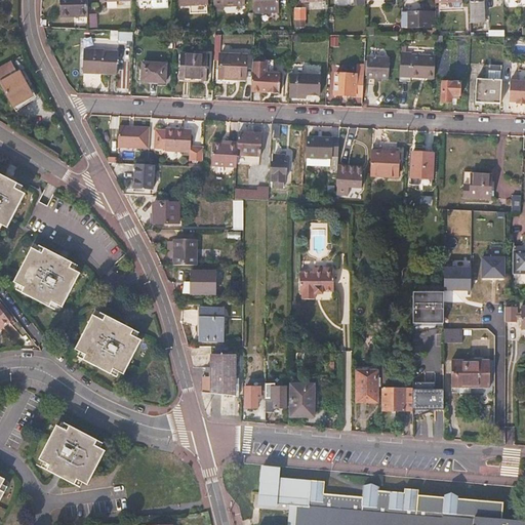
[(88,17),(87,0),(59,0),(61,17),(88,17)]
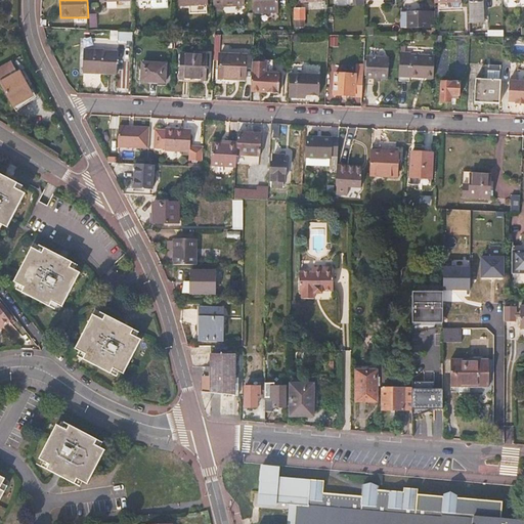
[(284,13),(282,0),(252,0),(253,14),(284,13)]
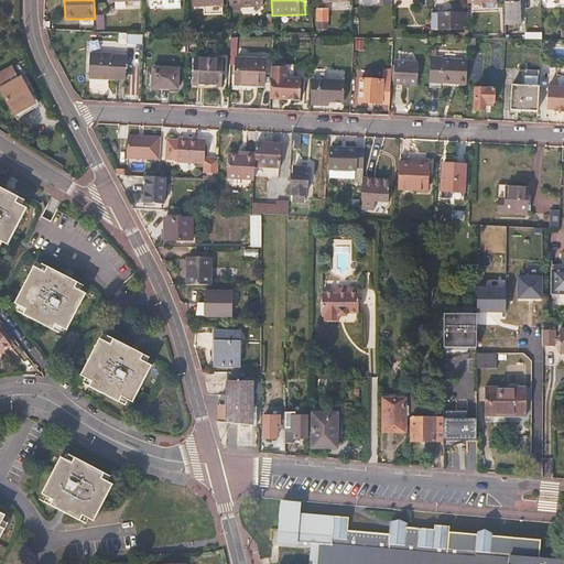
[(521,25),(520,0),(503,0),(505,25),(521,25)]
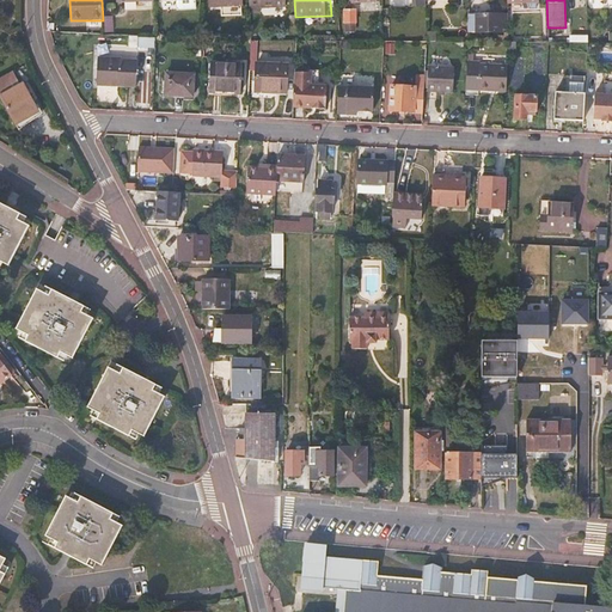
[(355,11),(346,11),(346,23),(355,23),(355,11)]
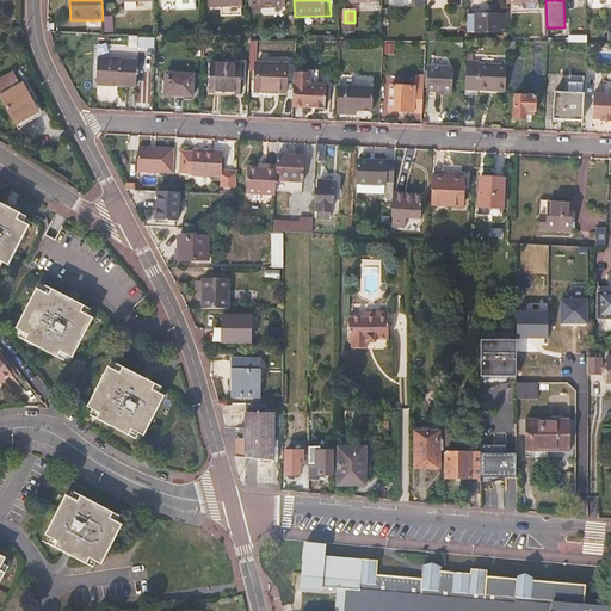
[(507,29),(507,16),(474,16),(474,31),(501,32),(501,29),(507,29)]
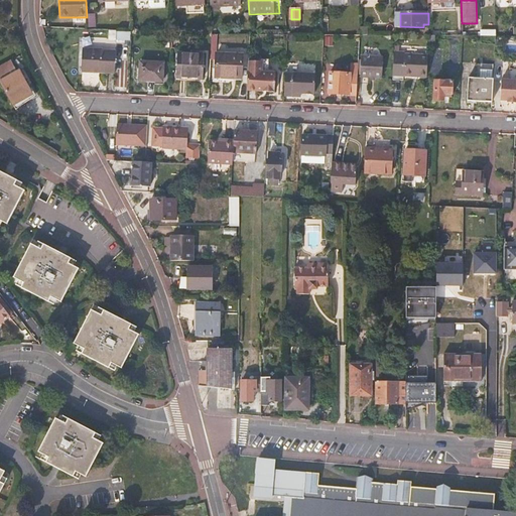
[(462,36),(462,23),(452,23),(452,36),(462,36)]
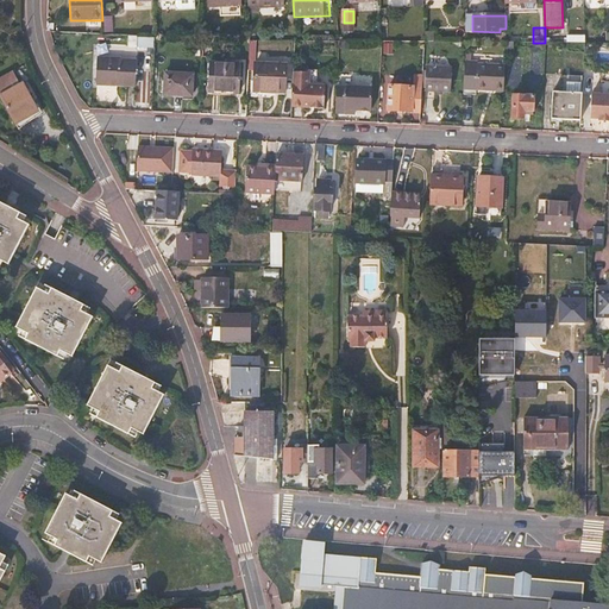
[(155,41),(138,39),(137,49),(154,50),(155,41)]
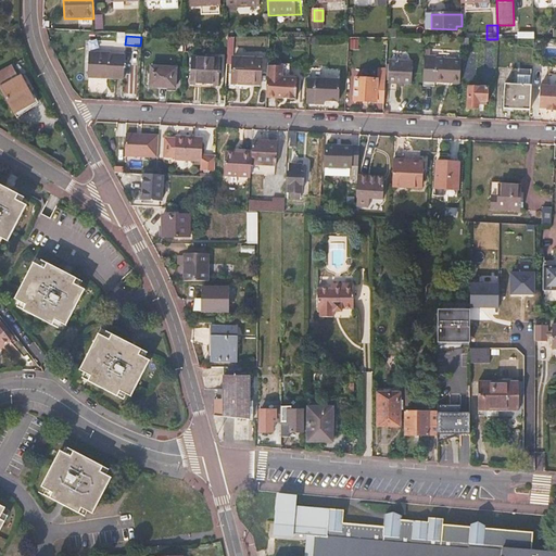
[(281,51),(281,41),(268,41),(268,51),(281,51)]
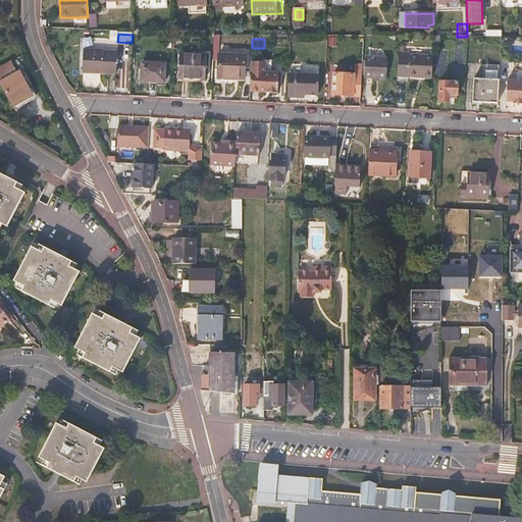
[(117,51),(84,50),(83,70),(102,70),(102,73),(116,73),(117,51)]
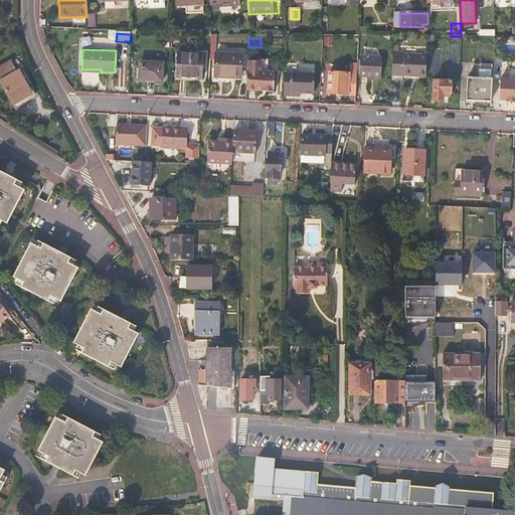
[(425,74),(426,56),(403,54),(403,52),(393,51),(391,79),(402,80),(402,75),(412,75),(412,73),(425,74)]
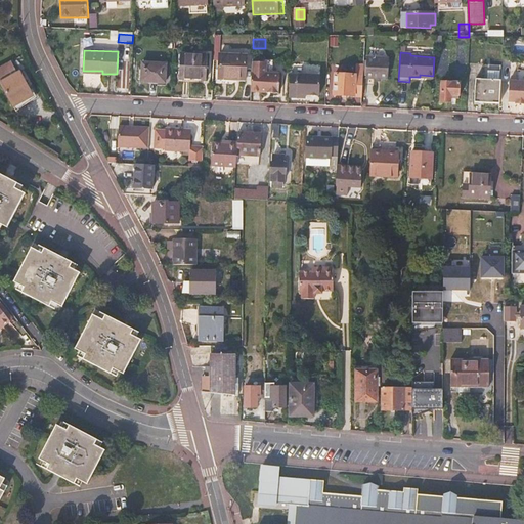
[(247,55),(219,54),(218,83),(229,83),(229,80),(246,80),(247,55)]
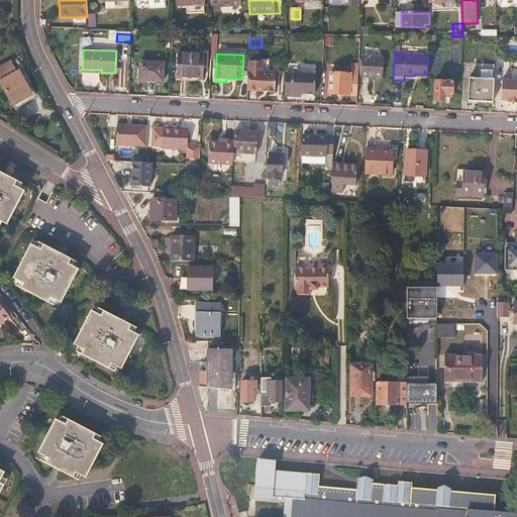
[(204,57),(179,55),(177,82),(194,83),(194,79),(203,80),(204,57)]
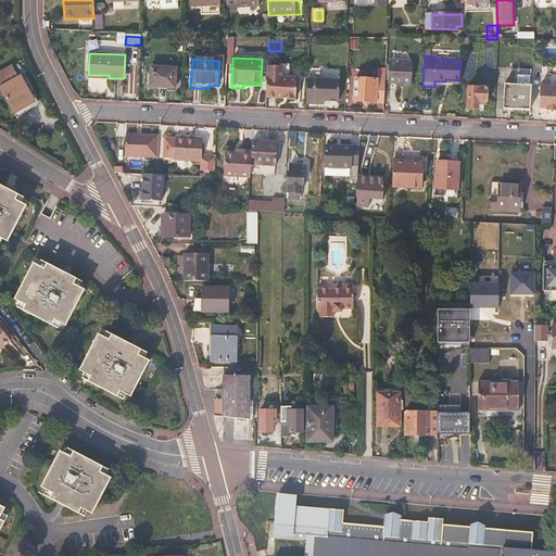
[(412,62),(390,61),(389,83),(411,85),(412,62)]
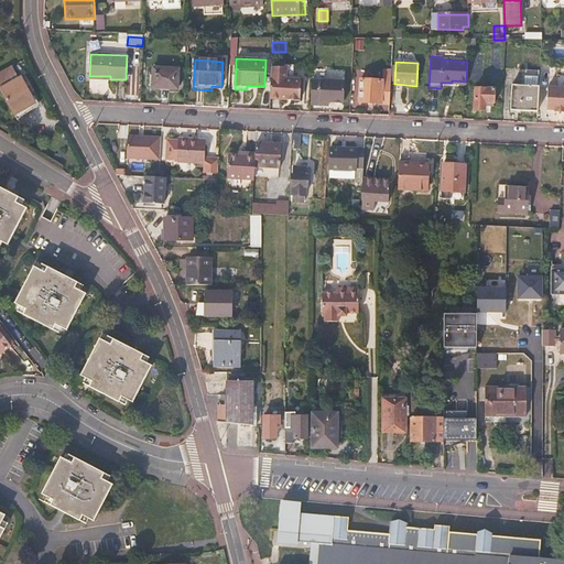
[(0,87),(3,87),(14,112),(33,104),(22,78),(20,79),(14,66),(0,72),(0,87)]
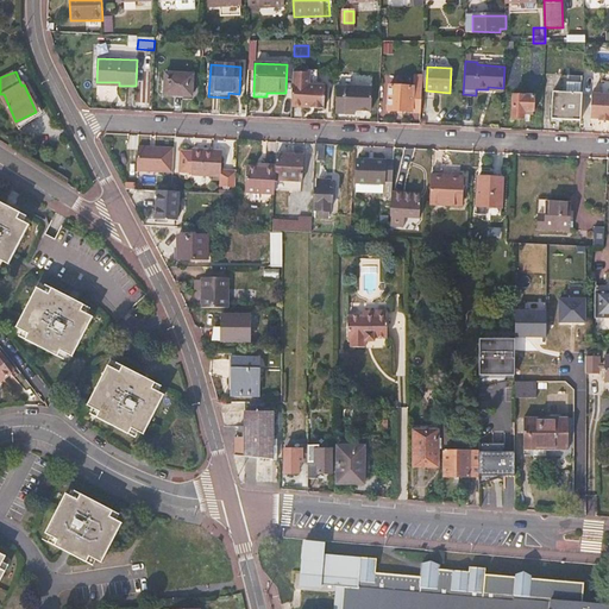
[(194,75),(164,74),(164,95),(193,96),(194,75)]
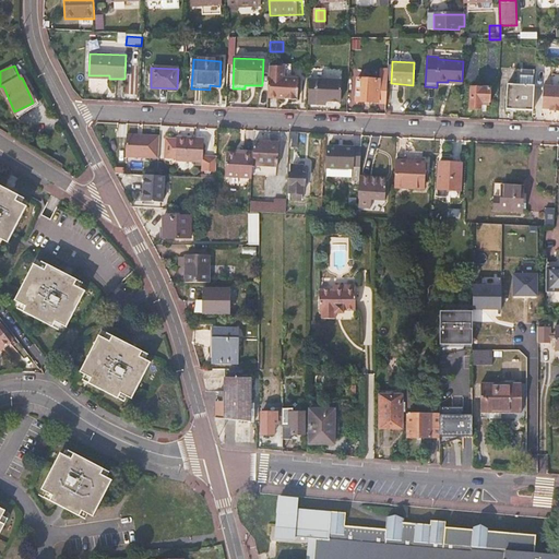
[(298,100),(299,81),(288,80),(288,78),(280,78),(278,97),(287,98),(287,100),(298,100)]
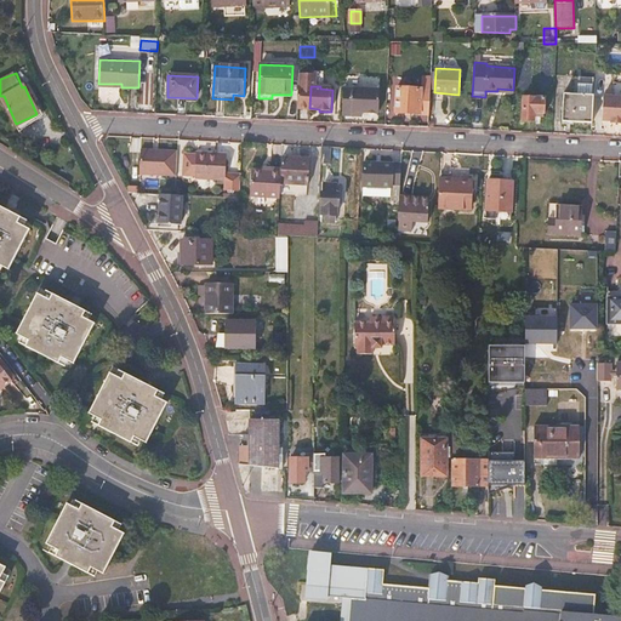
[(380,90),(343,89),(342,112),(363,113),(379,114),(380,90)]
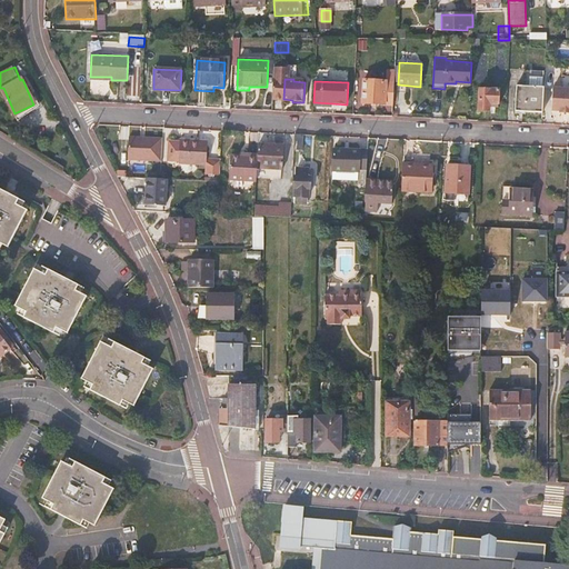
[(392,106),(395,82),(363,81),(361,103),(392,106)]
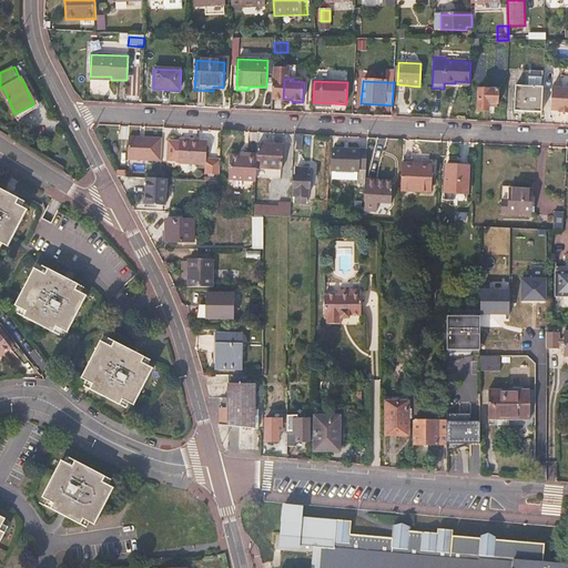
[(543,112),(544,88),(516,87),(515,111),(543,112)]
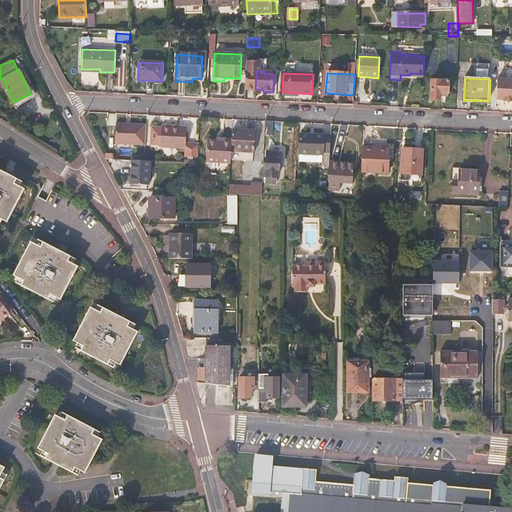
[(511,80),(497,79),(496,100),(503,100),(503,101),(511,101),(511,80)]
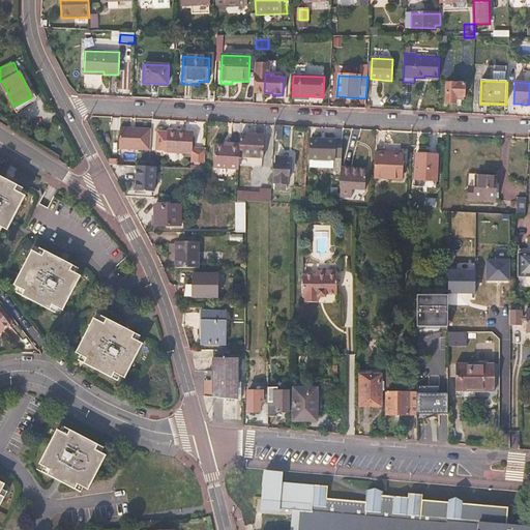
[(464,84),(446,83),(445,102),(457,102),(457,97),(464,97),(464,84)]
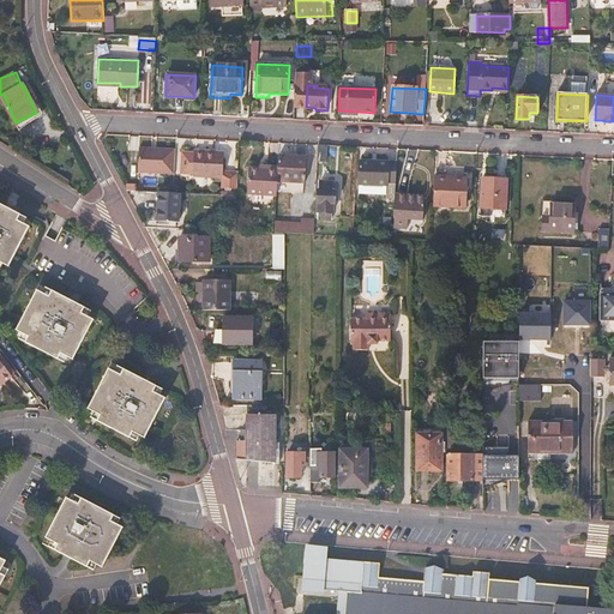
[(174,174),(175,150),(139,149),(138,172),(174,174)]
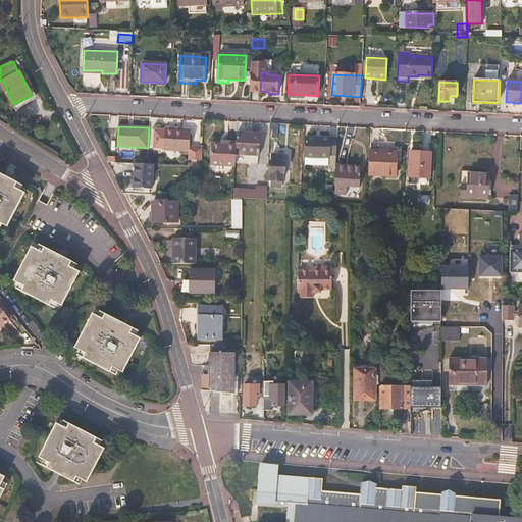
[(190,149),(191,131),(165,129),(164,150),(190,152),(189,167),(201,167),(202,152),(202,150),(190,149)]
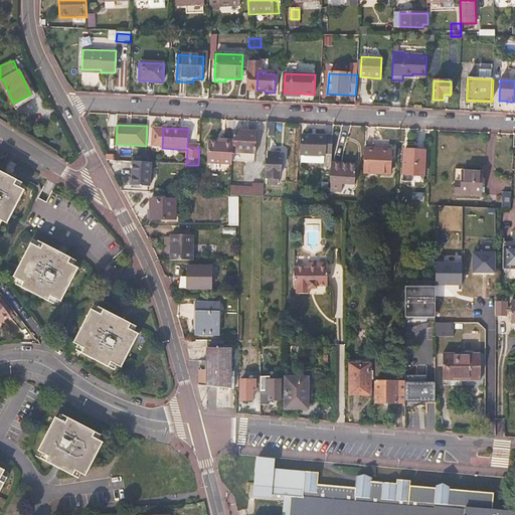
[(255,154),(256,132),(233,131),(232,153),(255,154)]
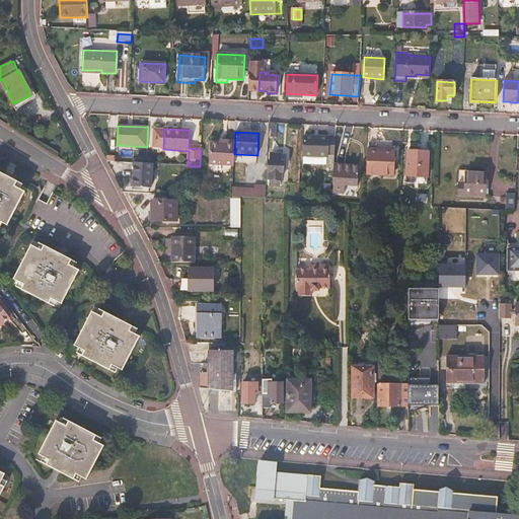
[(327,137),(305,136),(303,136),(303,156),(304,156),(318,157),(319,157),(327,157),(326,160),(326,163),(334,163),(335,161),(335,153),(327,153),(327,146),(327,137)]
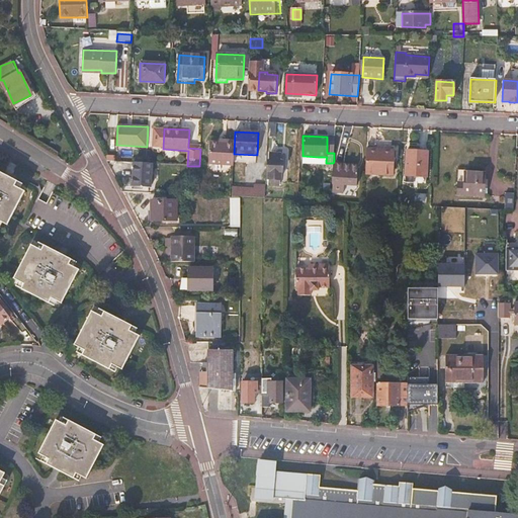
[(392,175),(393,155),(387,155),(387,151),(367,150),(366,174),(392,175)]
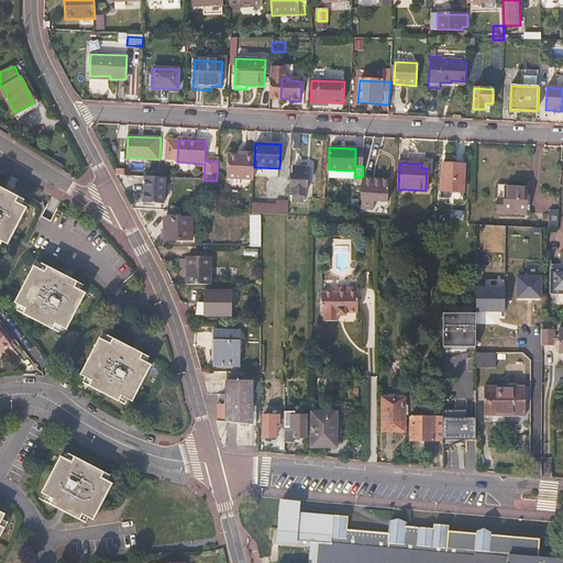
[(242,183),(243,165),(218,164),(217,180),(216,203),(225,203),(227,183),(242,183)]
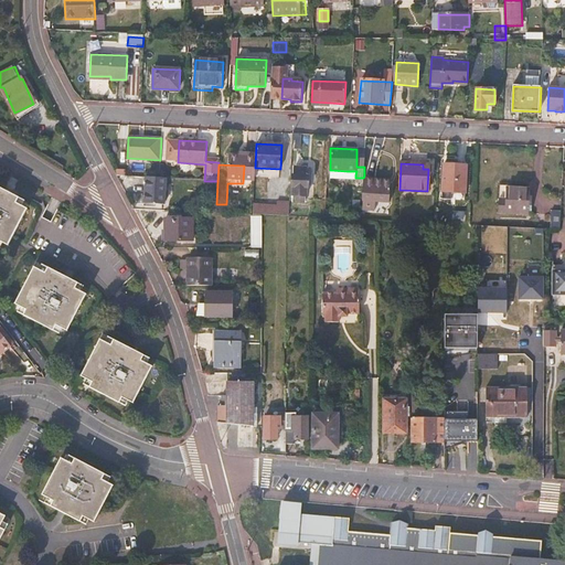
[(467,167),(444,164),(441,192),(465,193),(467,167)]
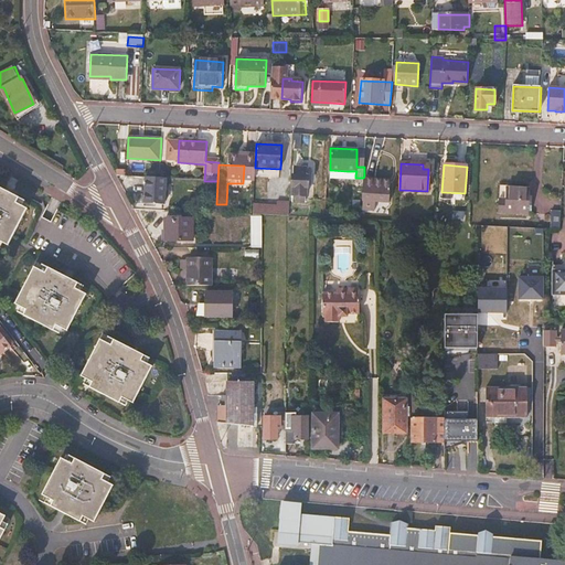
[(306,168),(295,168),(292,195),(305,196),(305,189),(308,189),(308,177),(305,177),(306,168)]
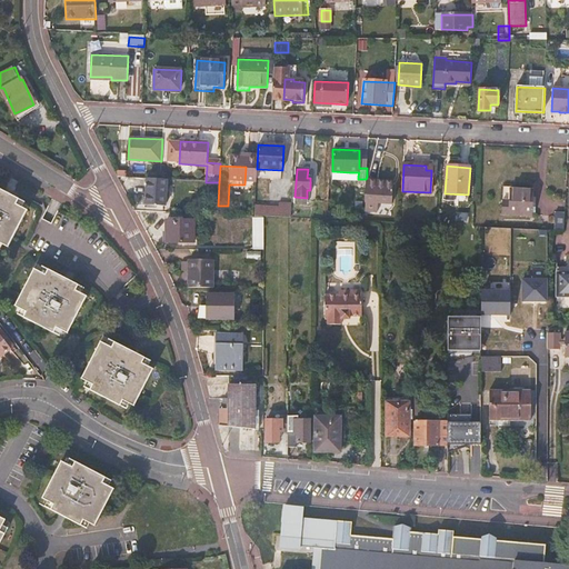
[(333,171),(332,171),(331,180),(350,181),(350,172),(349,172),(333,171)]
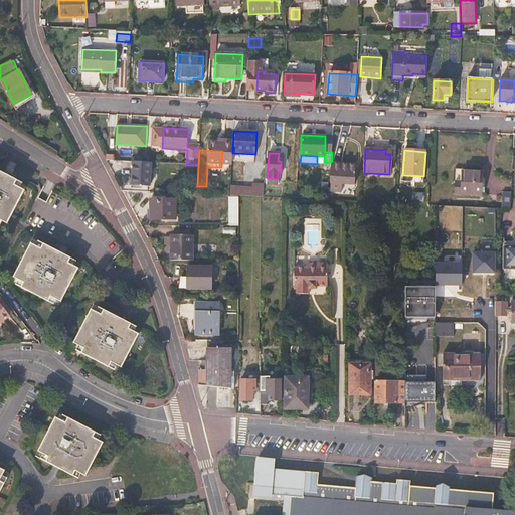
[(149,186),(151,163),(145,163),(133,162),(132,184),(149,186)]
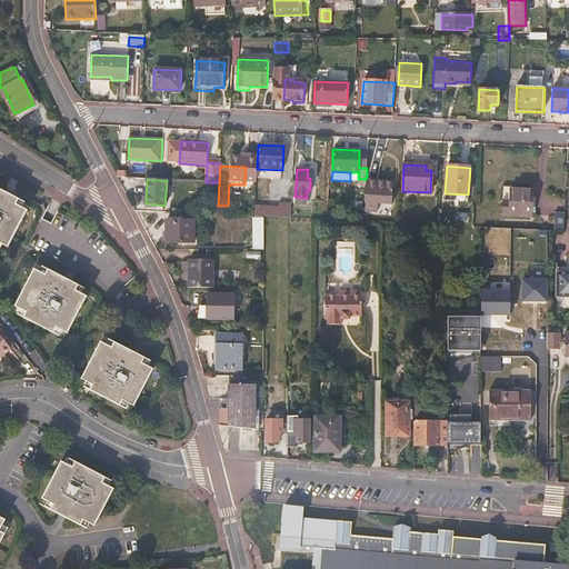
[(218,206),(219,182),(206,182),(201,181),(201,187),(213,187),(211,215),(218,215),(218,206)]
